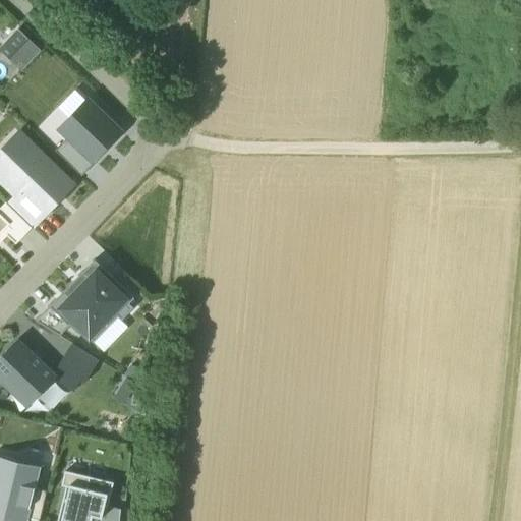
[(35,48),(19,33),(2,51),(17,65),(35,48)]
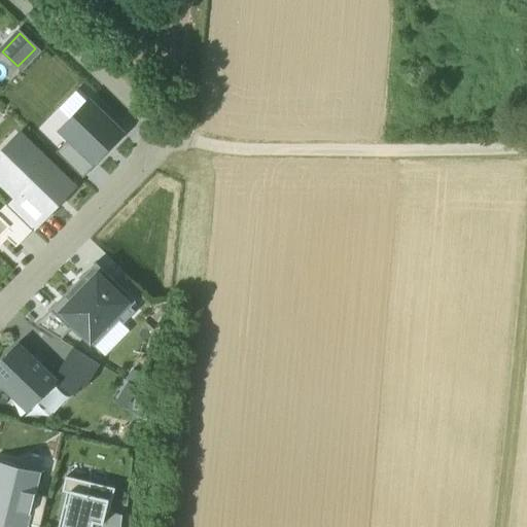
[(119,133),(89,103),(61,132),(69,140),(93,162),(119,133)]
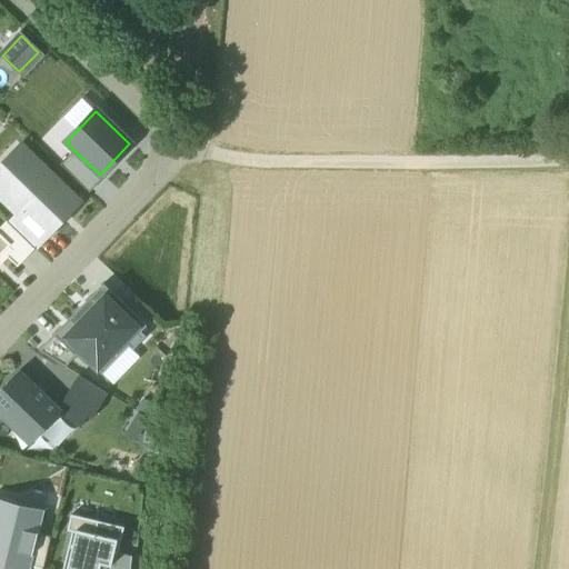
[(102,177),(100,175),(75,151),(60,167),(88,192),(102,177)]
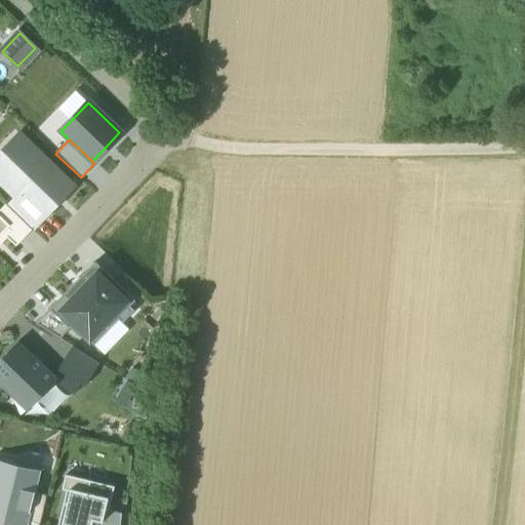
[(25,140),(0,166),(0,182),(16,198),(23,192),(43,211),(70,185),(25,140)]
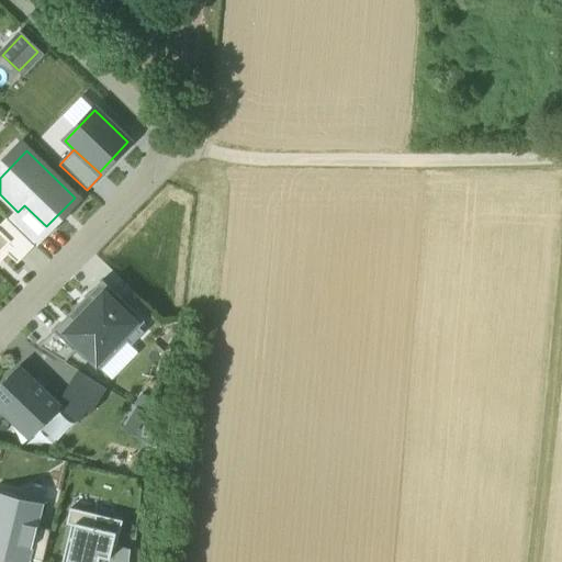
[(18,212),(12,218),(37,243),(49,229),(46,226),(24,205),(18,212)]
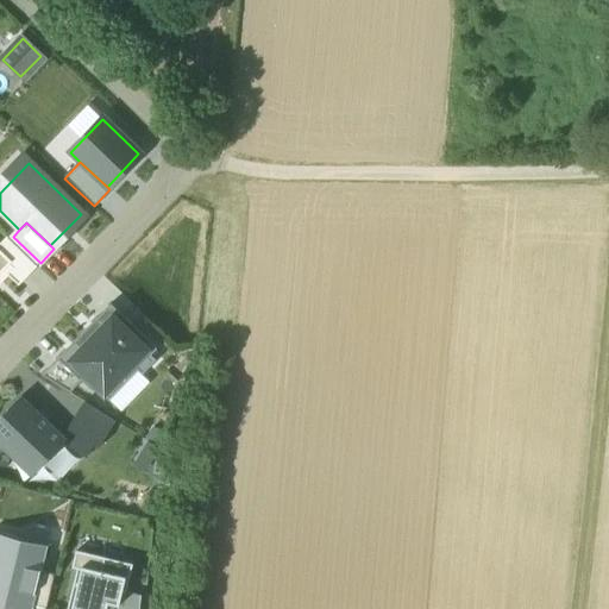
[(37,267),(6,238),(0,244),(0,250),(12,262),(2,271),(8,277),(18,286),(37,267)]
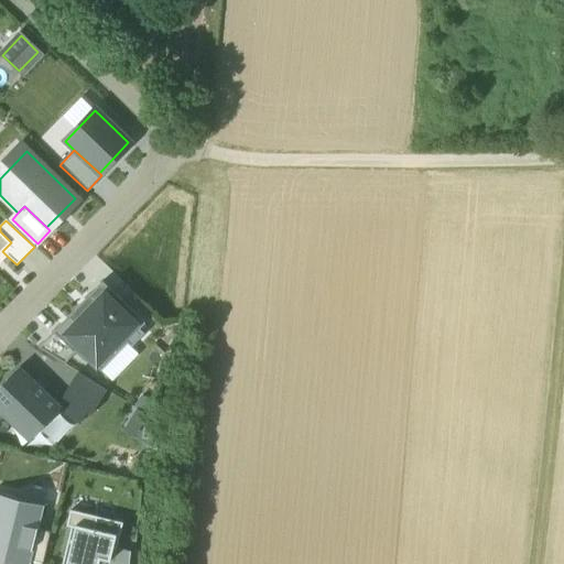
[(0,231),(0,261),(1,262),(8,257),(2,251),(11,242),(0,231)]
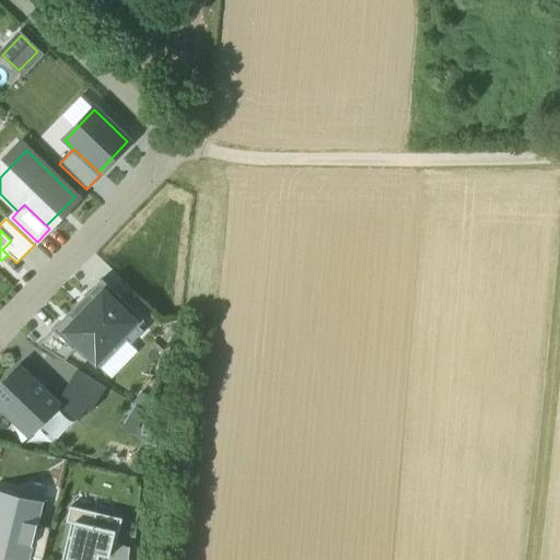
[(76,350),(97,372),(127,341),(131,346),(144,333),(139,328),(144,323),(101,280),(54,329),(76,350)]
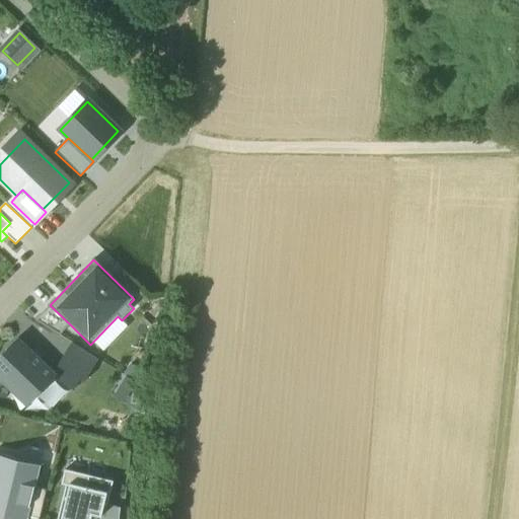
[(59,334),(70,324),(50,305),(34,319),(59,334)]
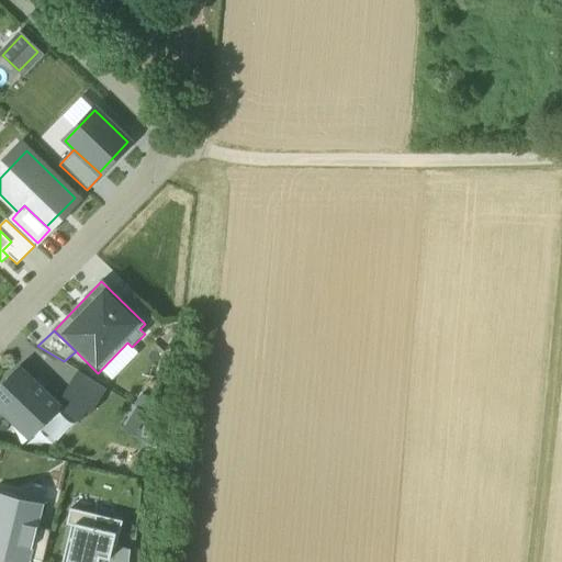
[(20,366),(0,386),(0,411),(27,439),(62,406),(20,366)]
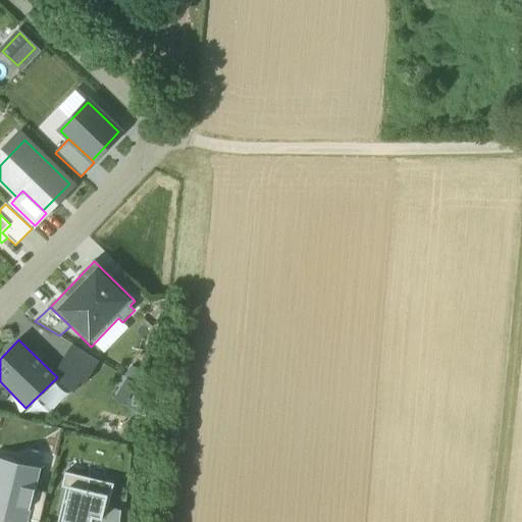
[(84,385),(99,362),(72,345),(56,370),(64,375),(58,384),(73,394),(81,382),(84,385)]
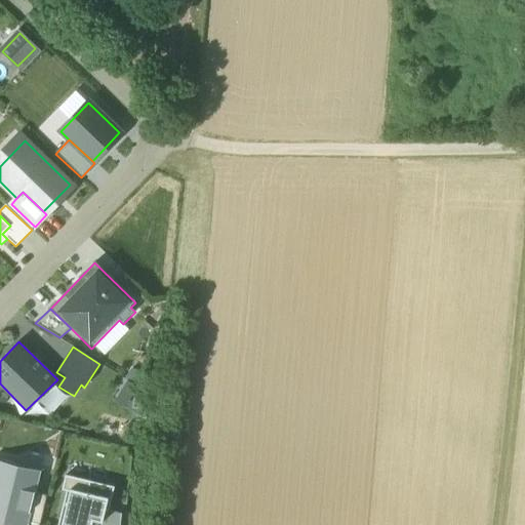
[(16,463),(0,458),(0,520),(17,524),(26,524),(27,523),(34,492),(39,474),(15,468),(16,463)]
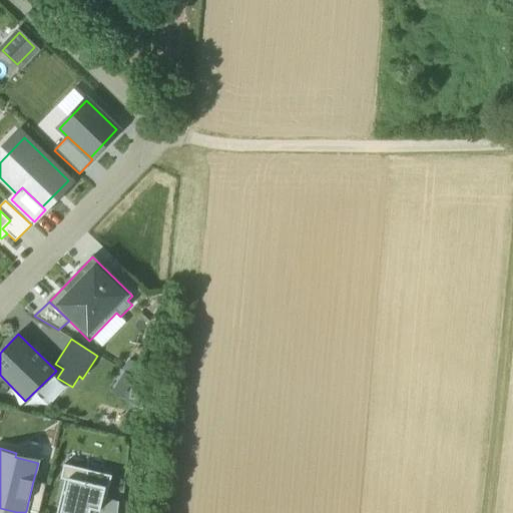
[(106,498),(111,475),(64,464),(60,479),(64,480),(56,512),(87,512),(89,509),(99,512),(103,497),(106,498)]
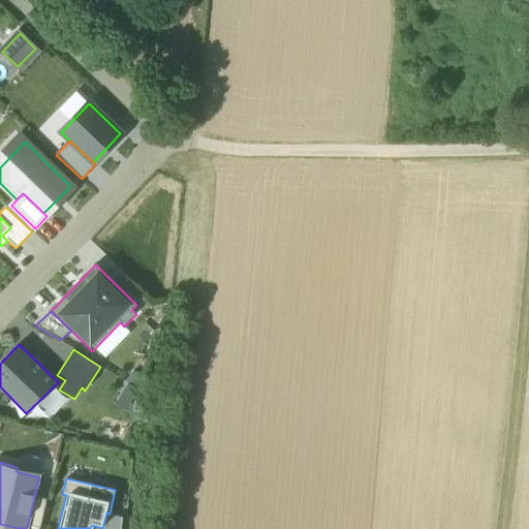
[(33,528),(40,528),(49,500),(34,496),(27,527),(33,528)]
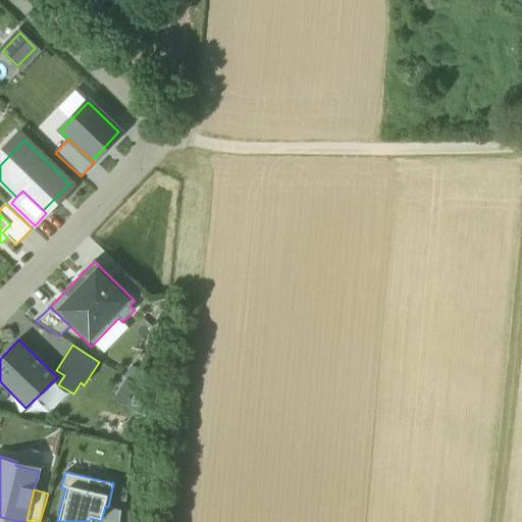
[(89,521),(118,521),(120,512),(108,507),(105,506),(101,521),(91,518),(89,521)]
